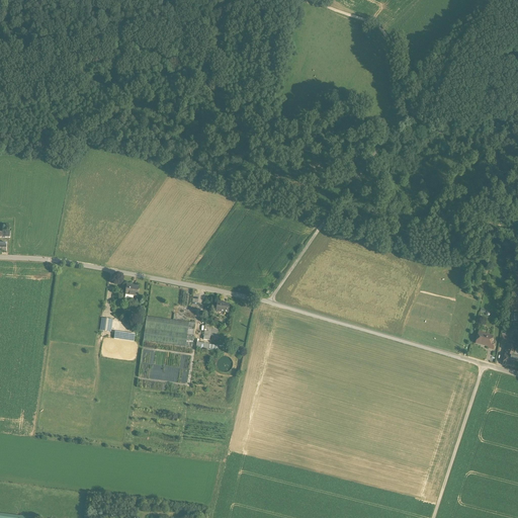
[(135,286),(126,285),(125,294),(138,296),(139,287),(135,287),(135,286)]
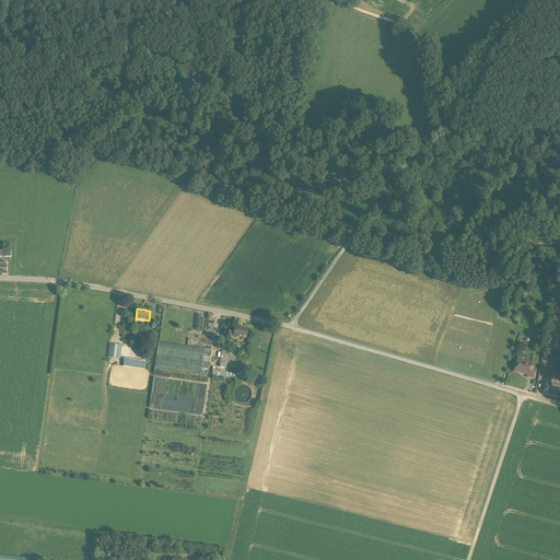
[(244,328),(235,326),(233,337),(246,338),(248,329),(244,328)]
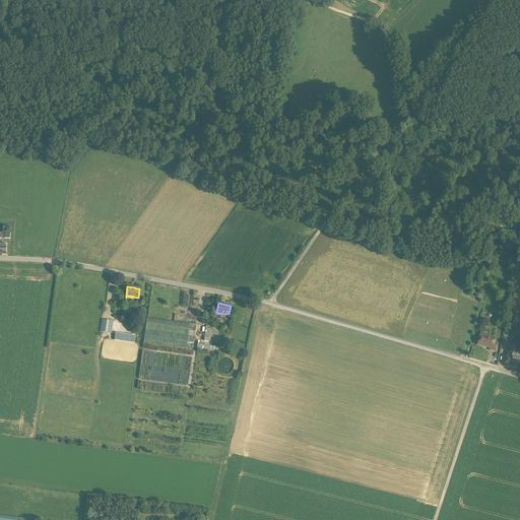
[(196,325),(147,318),(144,342),(193,349),(196,325)]
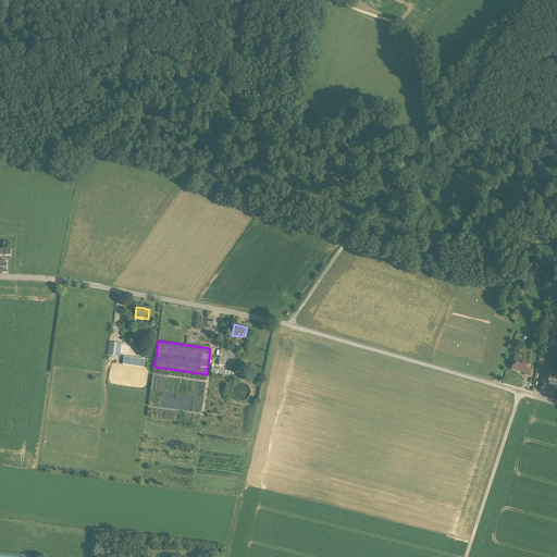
[(548,358),(541,356),(537,368),(546,370),(548,358)]
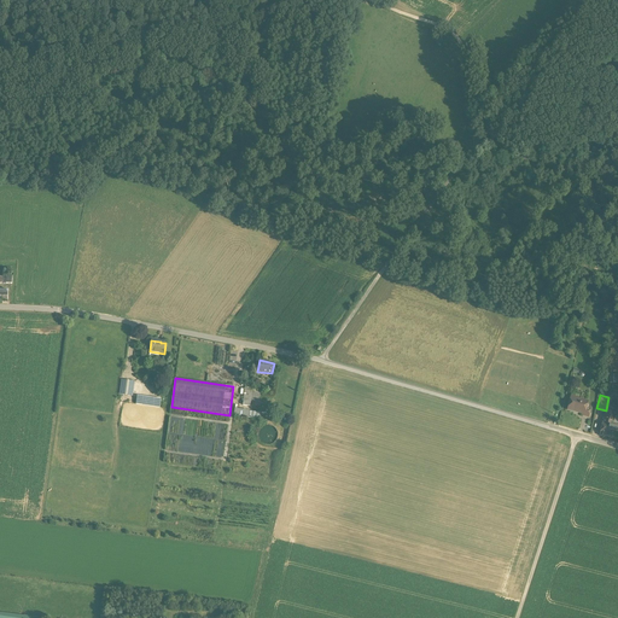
[(162,398),(136,396),(135,404),(159,408),(162,398)]
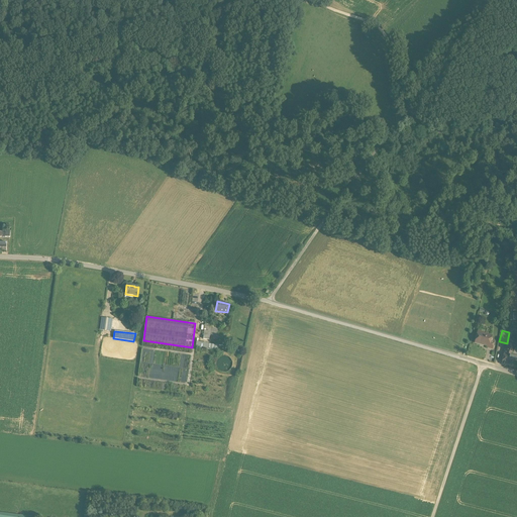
[(492,336),(484,334),(483,336),(479,335),(478,339),(476,338),(475,343),(487,346),(488,348),(492,349),(494,342),(491,341),(492,336)]
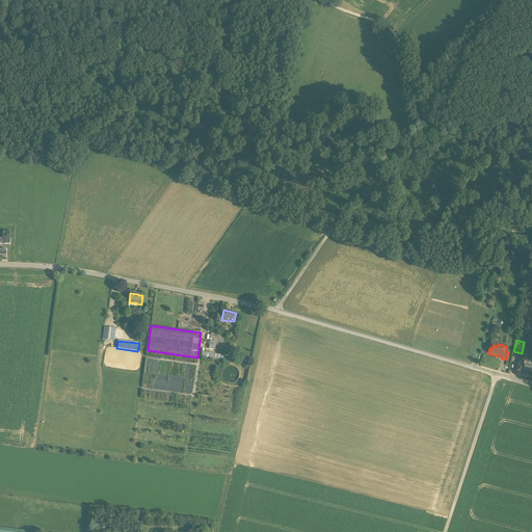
[(225,355),(203,352),(202,357),(224,362),(225,355)]
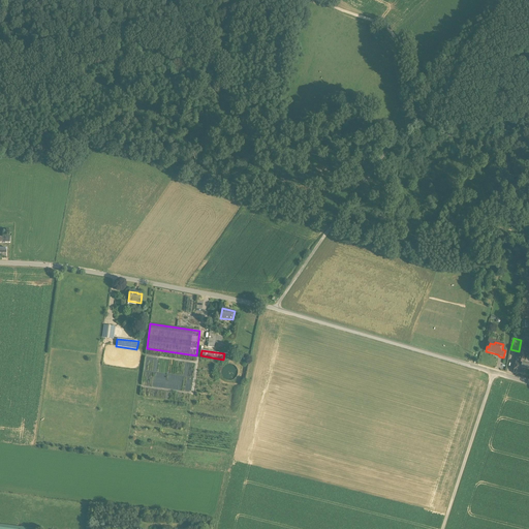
[(526,354),(518,352),(514,373),(528,375),(528,365),(527,365),(524,364),(526,354)]
